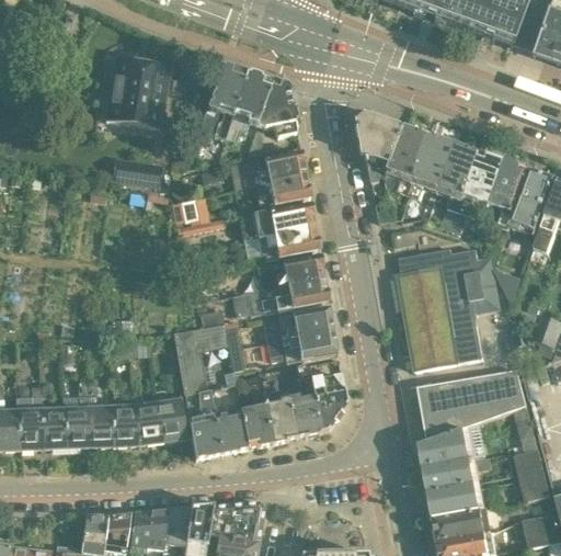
[(389,0),(511,45),(527,0),(389,0)]
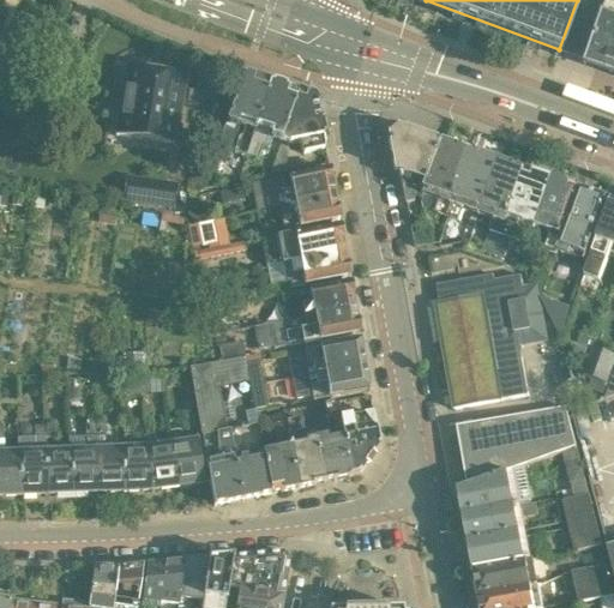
[(601,0),(582,55),(613,67),(613,0),(601,0)]
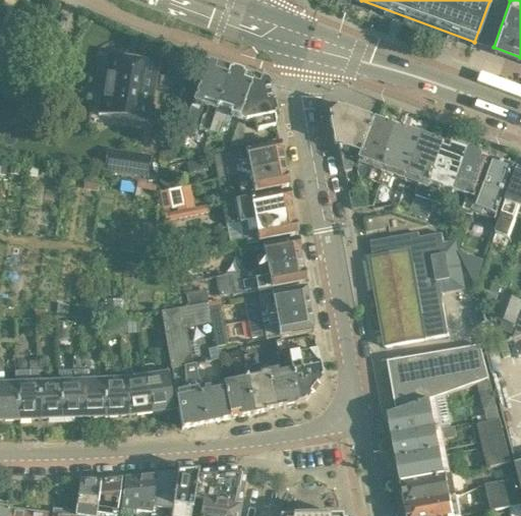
[(114,50),(109,54),(108,53),(100,109),(148,116),(157,61),(123,56),(120,51),(114,50)]
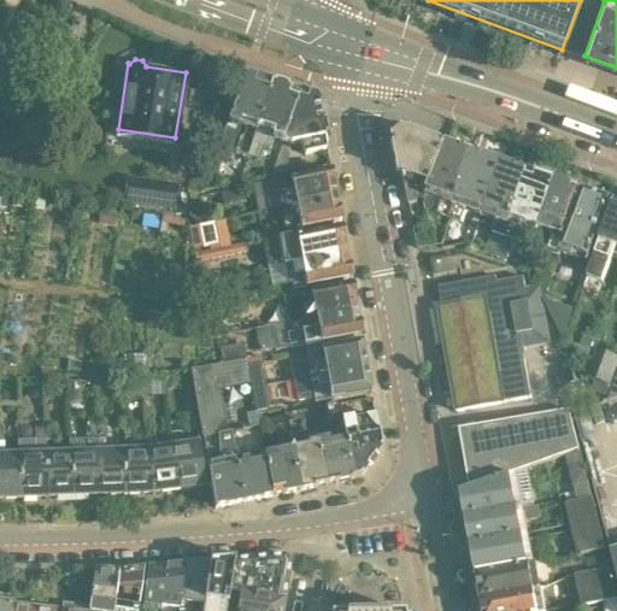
[(245,70),(228,117),(227,117),(218,142),(235,148),(246,152),(271,81),(270,80),(271,78),(254,74),(256,74),(245,70)]
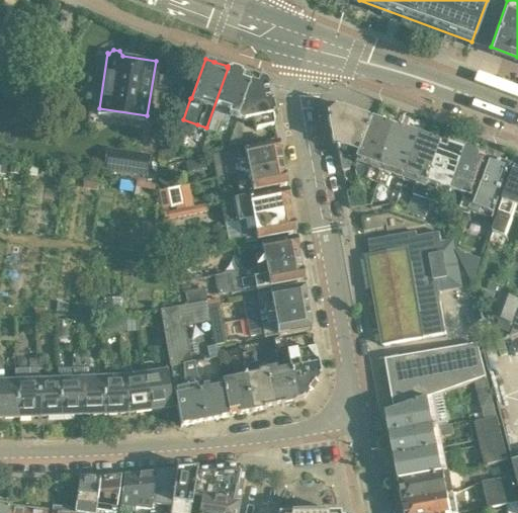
[(236,115),(251,75),(242,72),(239,69),(235,68),(228,68),(206,127),(217,131),(222,119),(226,120),(229,111),(236,114),(236,115)]
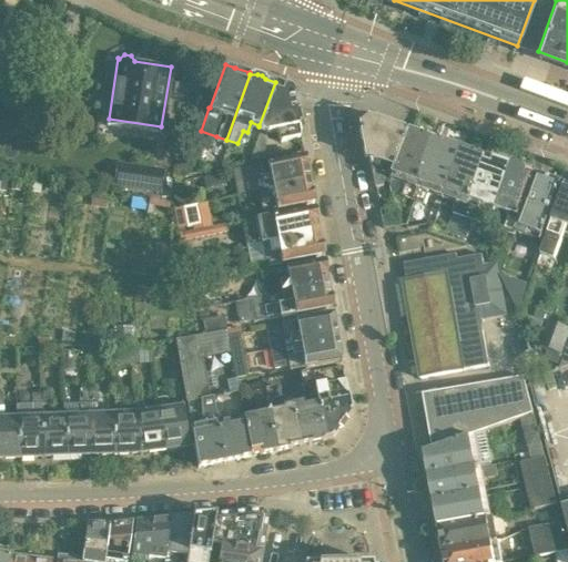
[(204,82),(184,79),(183,88),(202,91),(204,82)]
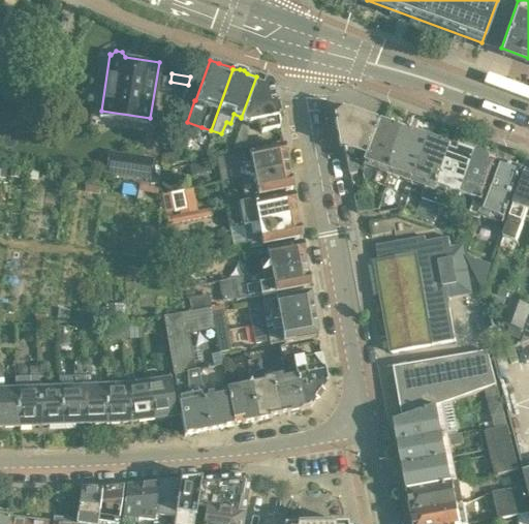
[(257,75),(256,76),(241,118),(249,120),(250,120),(252,129),(280,124),(278,115),(273,83),(270,80),(257,75)]
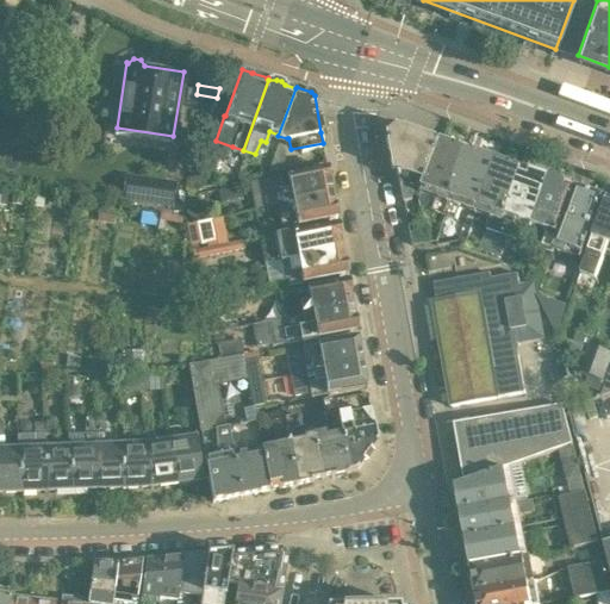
[(400,174),(404,198),(412,195),(414,191),(422,193),(424,185),(424,184),(427,178),(441,137),(436,135),(400,123),(392,129),(399,168),(400,174)]
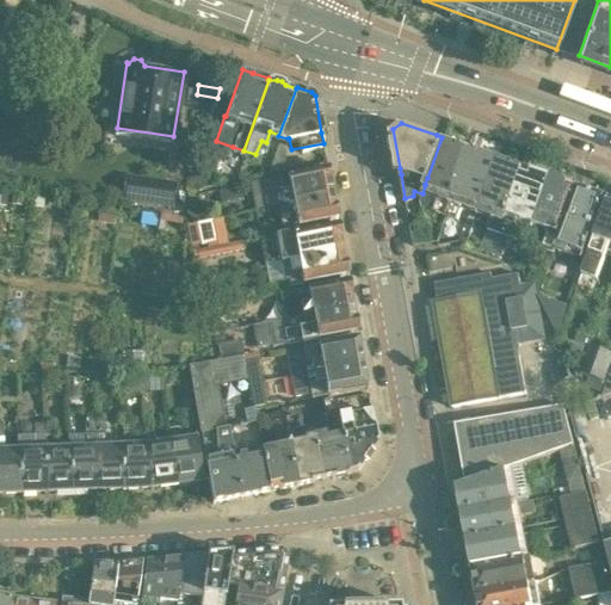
[(469,147),(442,137),(427,178),(425,184),(425,185),(439,190),(433,208),(446,211),(469,147)]
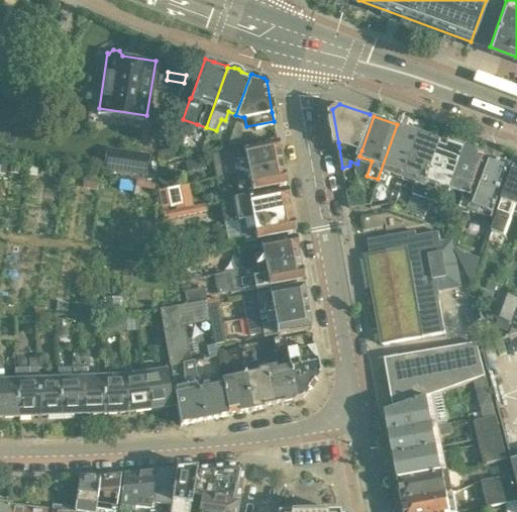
[(420,132),(397,124),(378,179),(388,183),(393,169),(405,173),(420,132)]
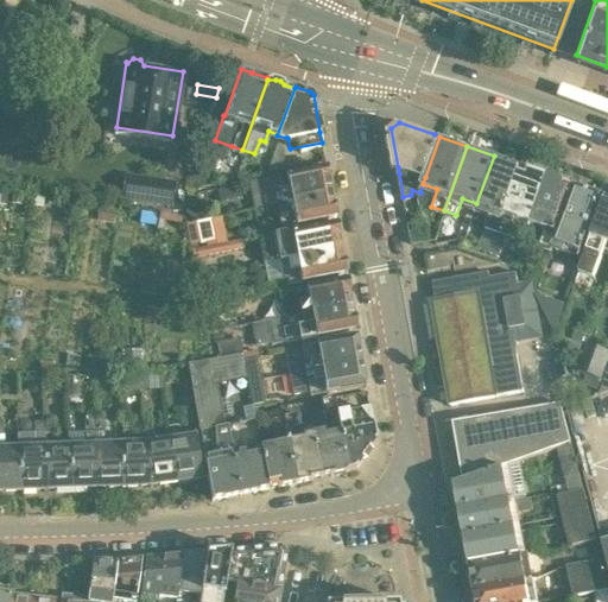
[(494,156),(476,203),(492,208),(486,225),(498,228),(520,164),(494,156)]
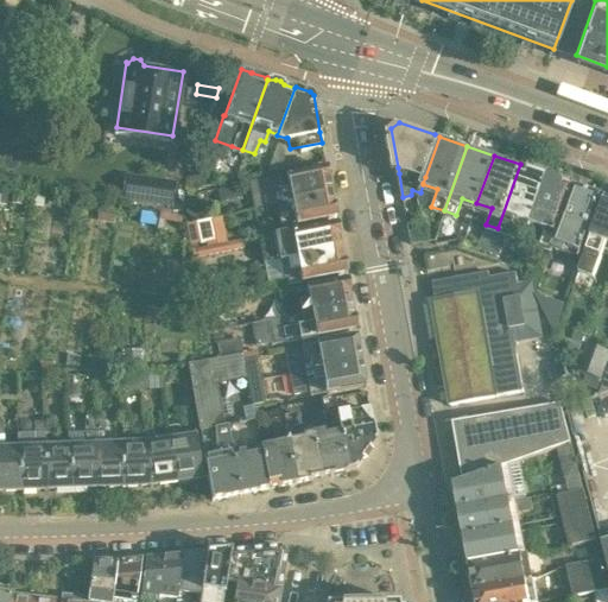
[(286,197),(330,189),(325,163),(286,170),(248,177),(254,204),(286,197)]
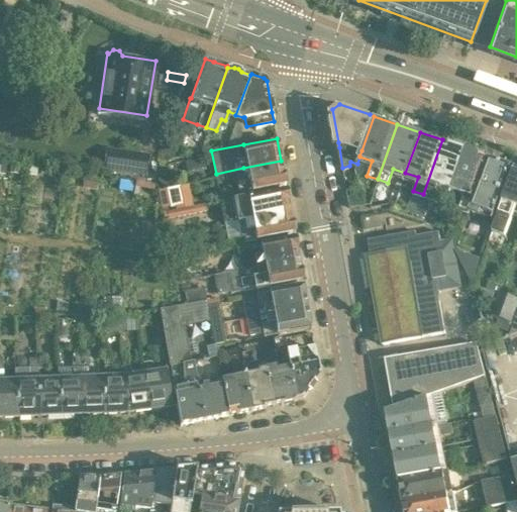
[(443,140),(442,139),(423,194),(433,198),(438,183),(451,188),(466,148),(443,140)]
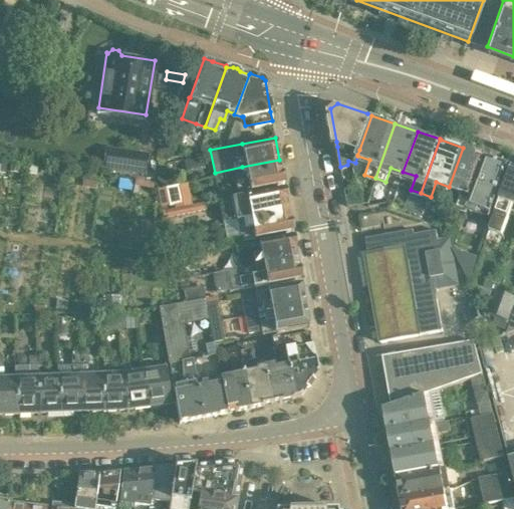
[(105,145),(102,164),(146,170),(148,151),(105,145)]
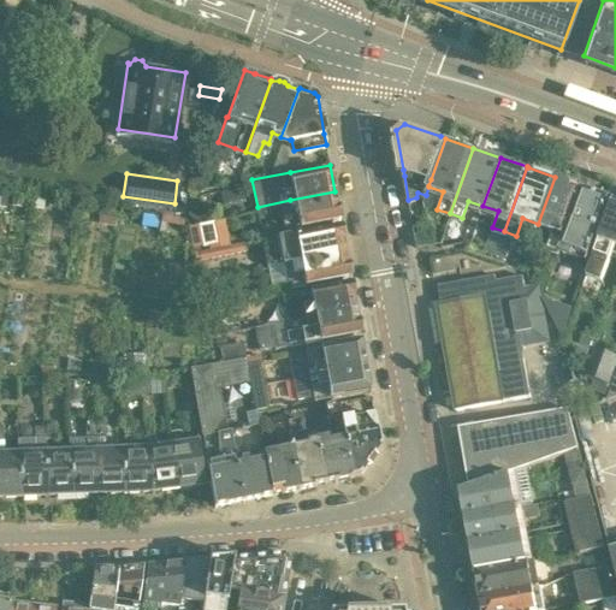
[(555,177),(538,224),(552,229),(546,247),(558,250),(562,243),(581,187),(555,177)]
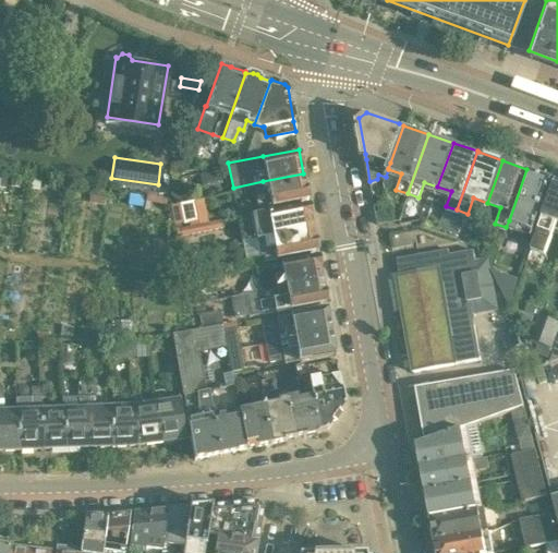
[(218,166),(199,170),(202,181),(220,178),(218,166)]
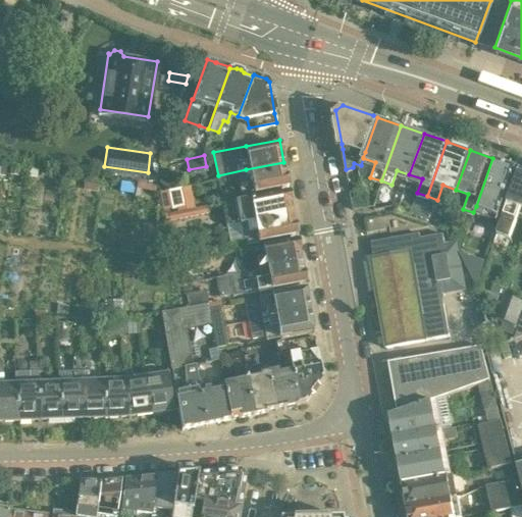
[(516,166),(492,158),(476,206),(499,214),(516,166)]
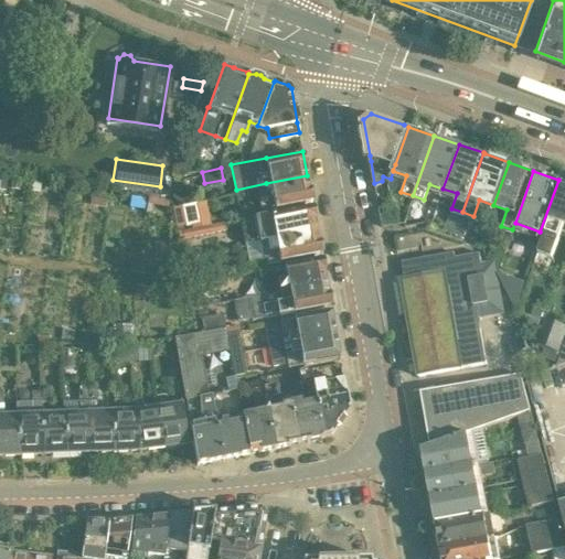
[(311,199),(307,175),(266,183),(266,185),(267,191),(257,193),(260,208),(275,205),(311,199)]
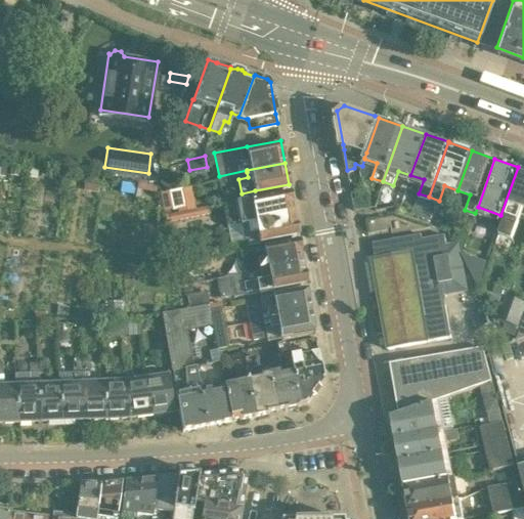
[(523,212),(523,168),(522,168),(498,231),(513,236),(521,211),(523,212)]
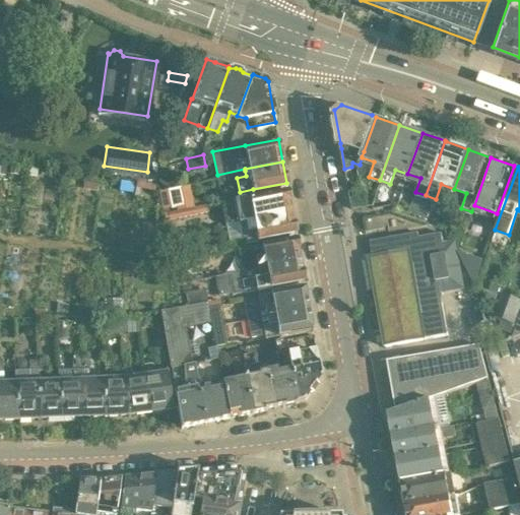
[(181,183),(168,185),(171,204),(185,201),(181,183)]
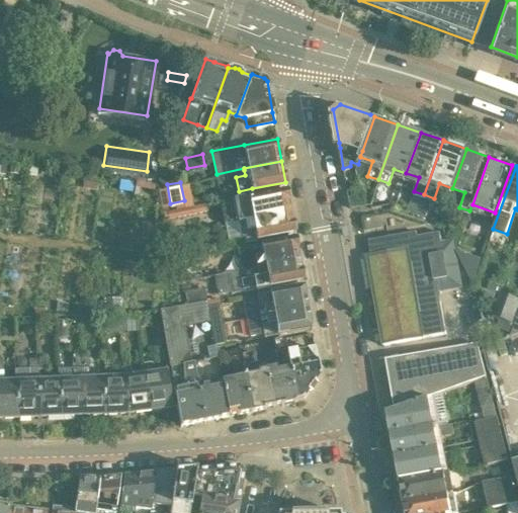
[(221,198),(225,221),(240,218),(290,208),(286,186),(221,198)]
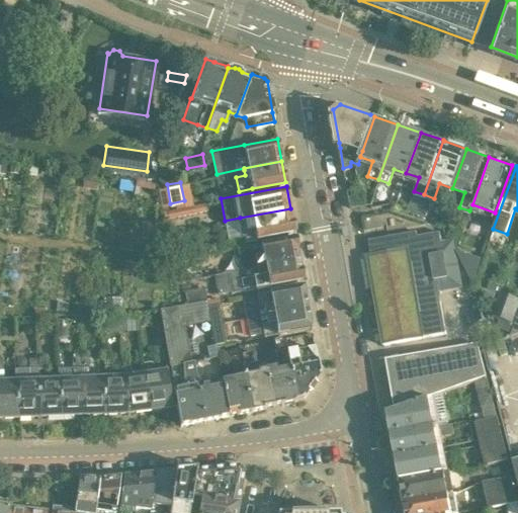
[(350,204),(359,203),(364,202),(363,191),(348,193),(350,204)]
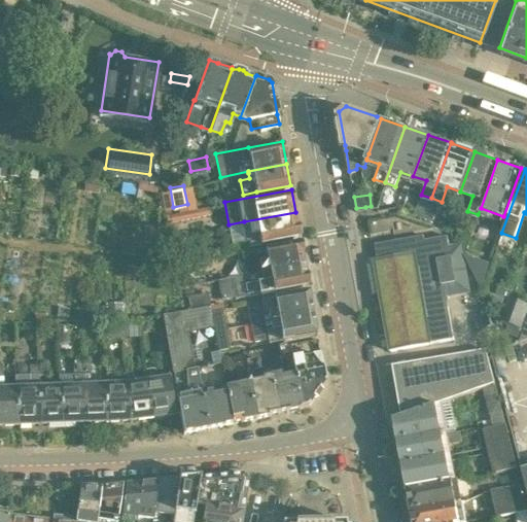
[(425,215),(430,202),(419,199),(415,211),(425,215)]
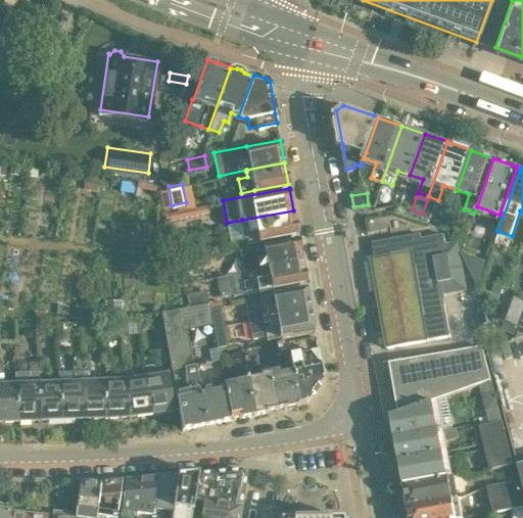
[(434,203),(427,200),(422,214),(430,216),(434,203)]
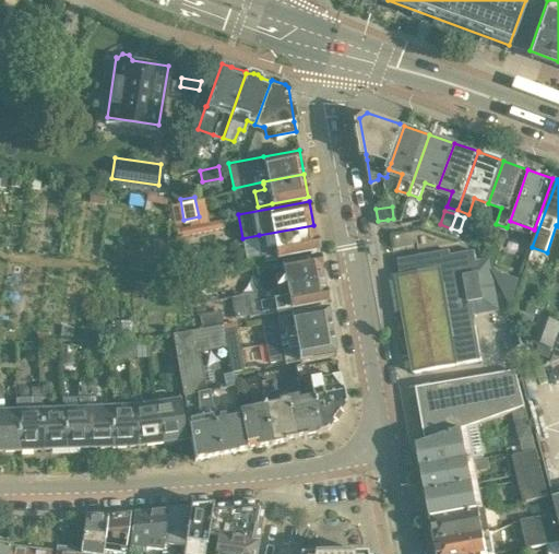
[(212,226),(211,219),(180,224),(181,233),(212,226)]
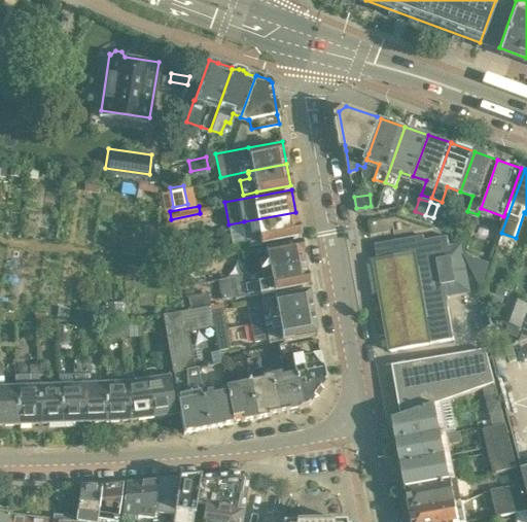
[(295,212),(244,221),(229,224),(232,242),(247,239),(247,243),(299,235),(295,212)]
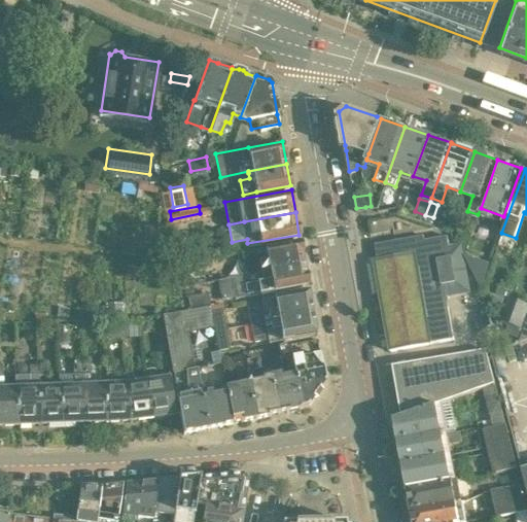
[(374,258),(378,281),(380,289),(390,349),(455,337),(447,293),(469,289),(461,243),(450,245),(448,234),(425,238),(424,233),(376,242),(379,257),(374,258)]
